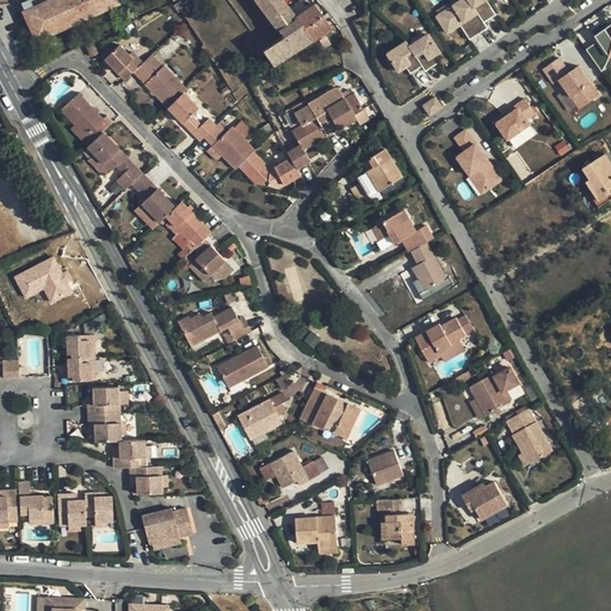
[(36,11),(26,14),(37,38),(117,2),(116,0),(60,0),(59,1),(57,0),(50,0),(34,7),(36,11)]
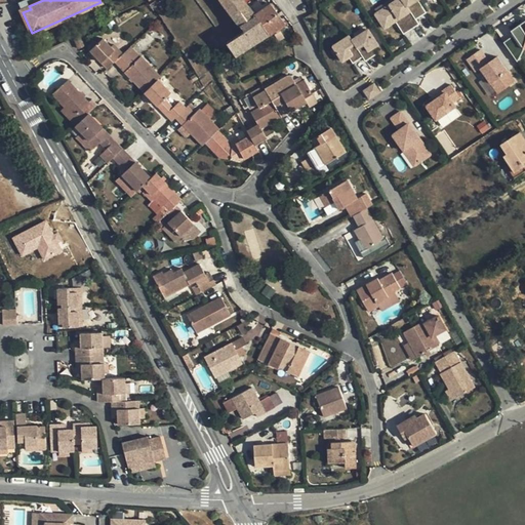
[(220,0),(233,16),(248,5),(244,0),(220,0)]
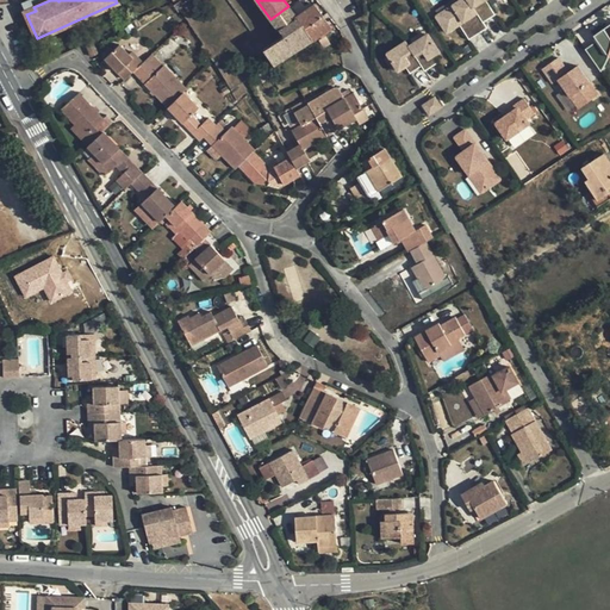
[(458,0),(434,13),(446,35),(461,26),(467,39),(487,29),(484,22),(496,14),(486,0),(458,0)]
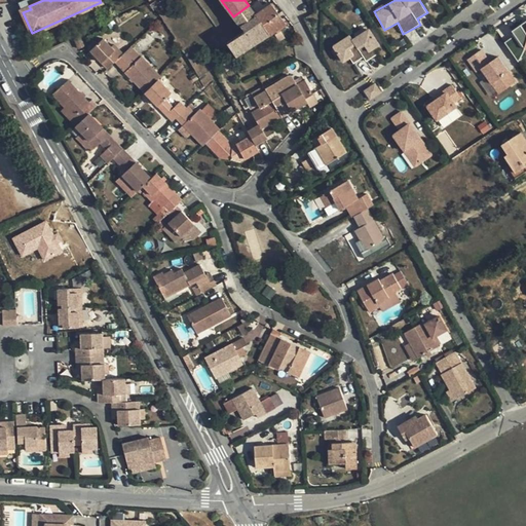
[(249,5),(233,16),(245,31),(229,41),(236,55),(266,36),(275,30),(279,27),(286,24),(271,3),(256,14),(249,5)]
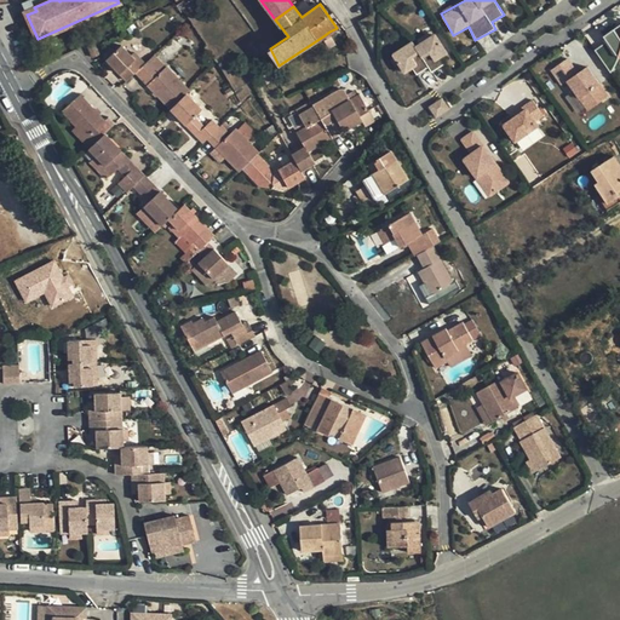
[(609,16),(606,12),(596,19),(598,24),(604,30),(607,34),(613,38),(619,44),(619,27),(615,28),(614,26),(612,21),(609,16)]
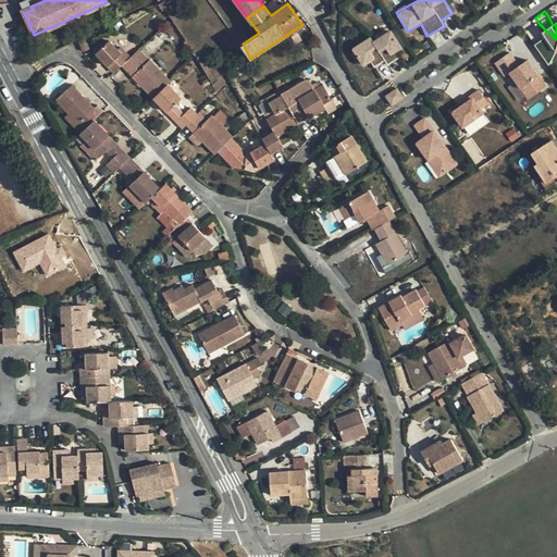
[(109,65),(121,53),(109,41),(96,53),(109,65)]
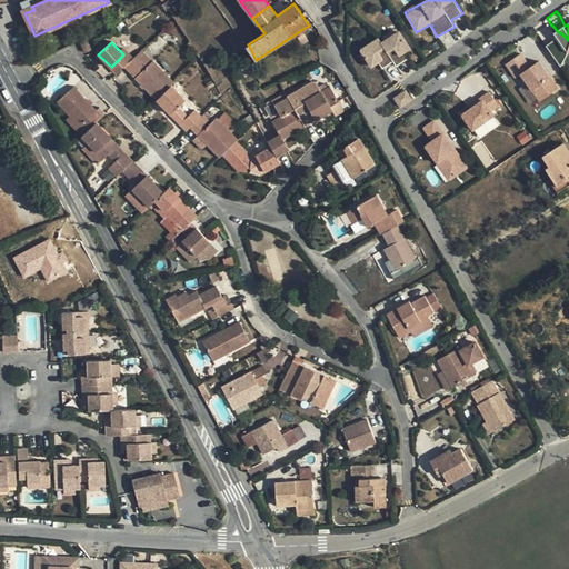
[(522,50),(507,61),(517,75),(522,71),(541,98),(559,86),(540,58),(531,65),(522,50)]
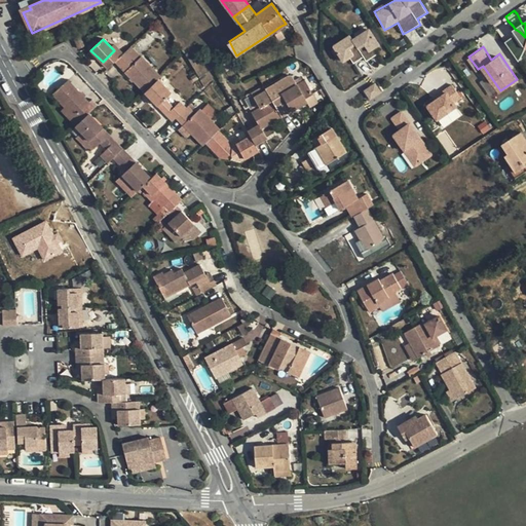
[(130,47),(126,50),(132,57),(121,67),(125,72),(141,58),(130,47)]
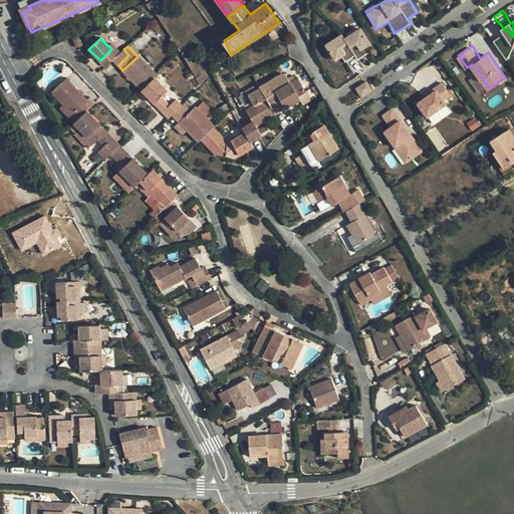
[(113,59),(117,55),(111,49),(100,60),(105,66),(113,59)]
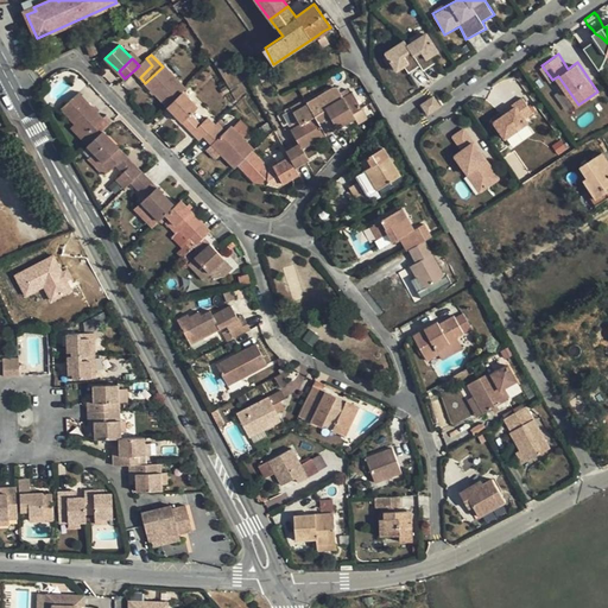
[(139,65),(134,70),(140,77),(152,65),(146,58),(139,65)]
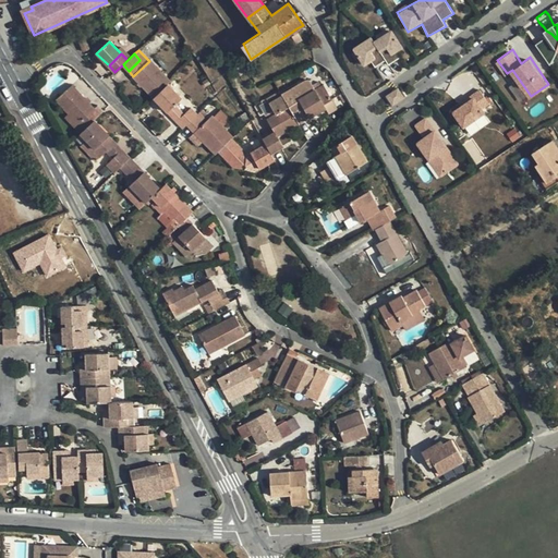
[(167,85),(171,82),(149,60),(149,61),(133,76),(154,97),(167,85)]
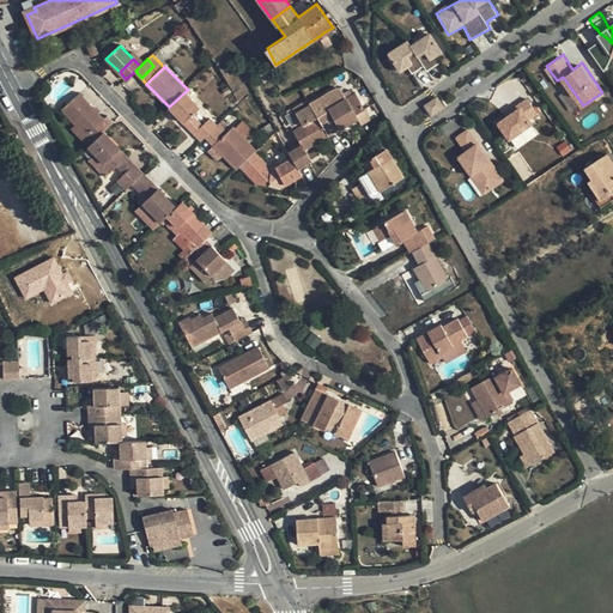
[(273,77),(268,70),(259,74),(263,83),(273,77)]
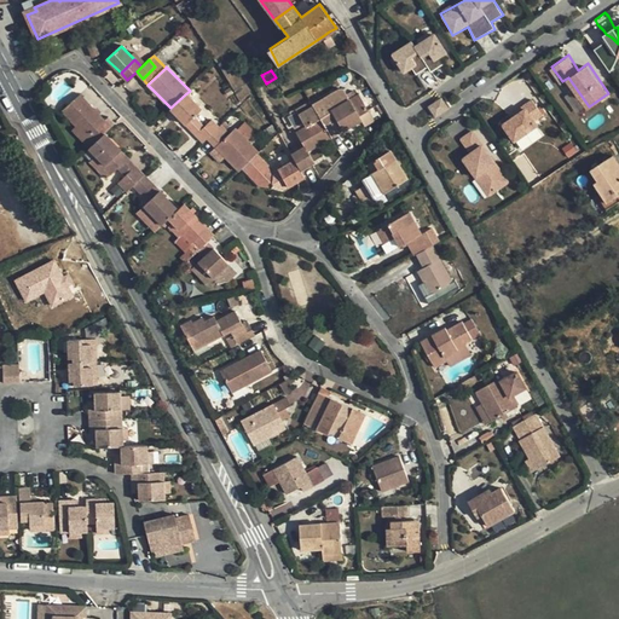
[(104,133),(111,126),(99,114),(94,109),(80,93),(73,100),(69,104),(63,110),(76,125),(93,143),(104,133)]
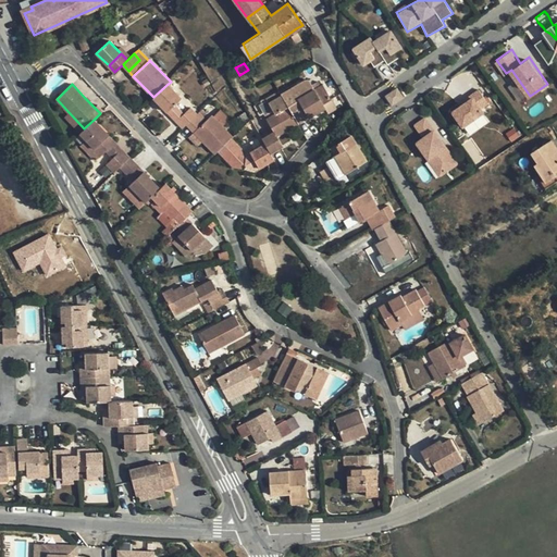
[(187,124),(197,115),(189,108),(184,114),(174,104),(181,99),(166,85),(153,97),(183,128),(187,124)]
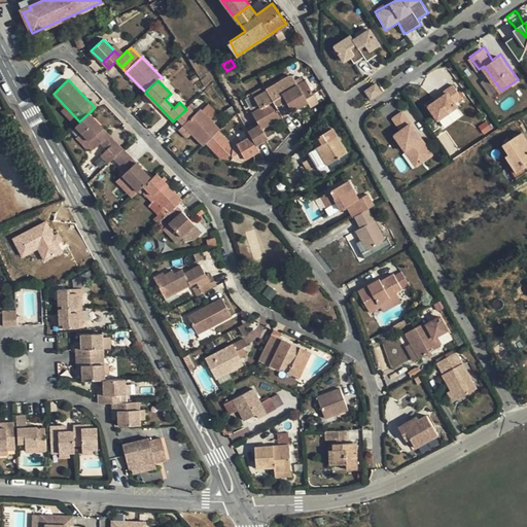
[(306,98),(313,94),(306,80),(282,94),(288,104),(292,111),(308,101),(306,98)]
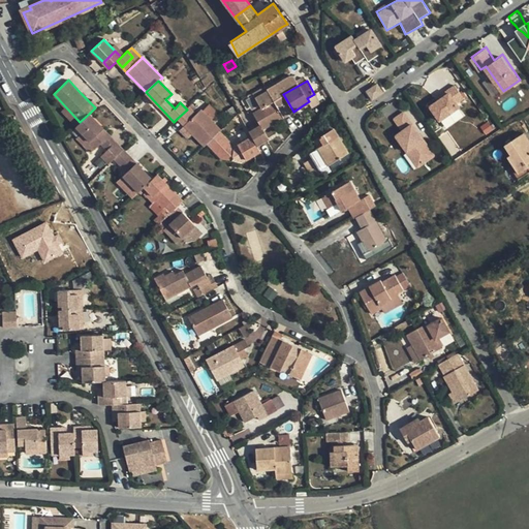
[(465,95),(456,83),(450,86),(453,89),(441,97),(433,103),(443,117),(463,103),(460,99),(465,95)]
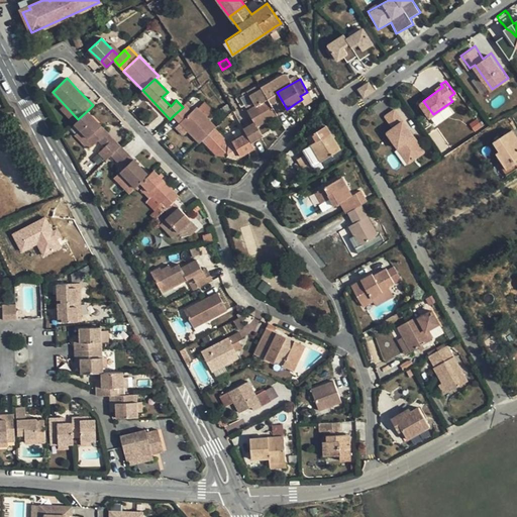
[(363,99),(375,91),(368,82),(356,89),(363,99)]
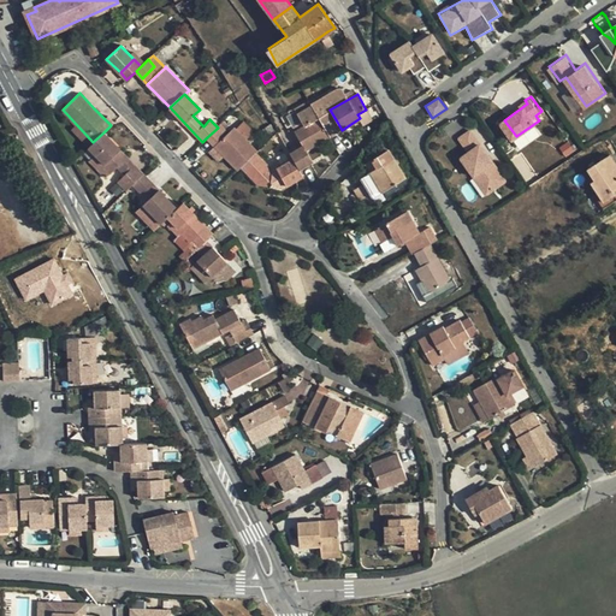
[(527,104),(525,100),(513,110),(514,113),(527,104)]
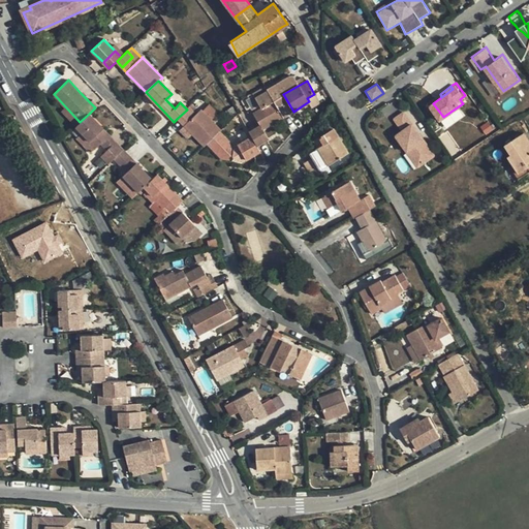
[(276,103),(283,117),(289,114),(285,106),(281,100),(276,103)]
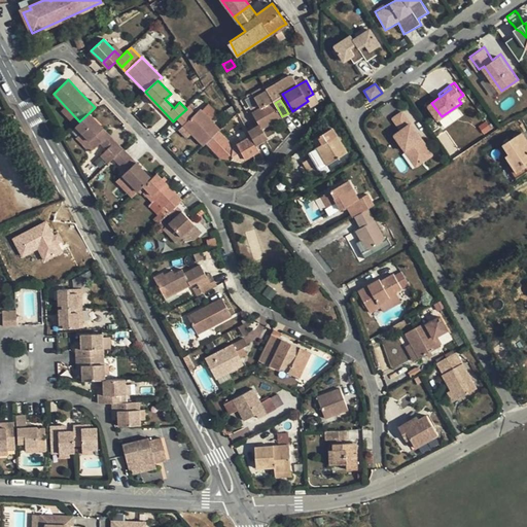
[(251,136),(256,145),(268,138),(261,128),(270,124),(274,121),(282,116),(275,103),(273,101),(252,113),(259,125),(248,131),(251,136)]
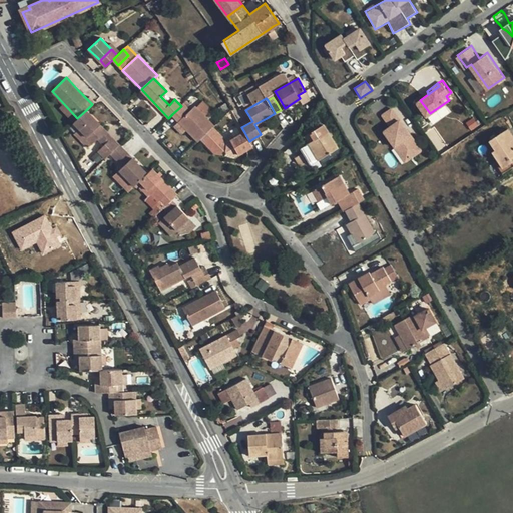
[(73,122),(77,118),(63,103),(59,107),(73,122)]
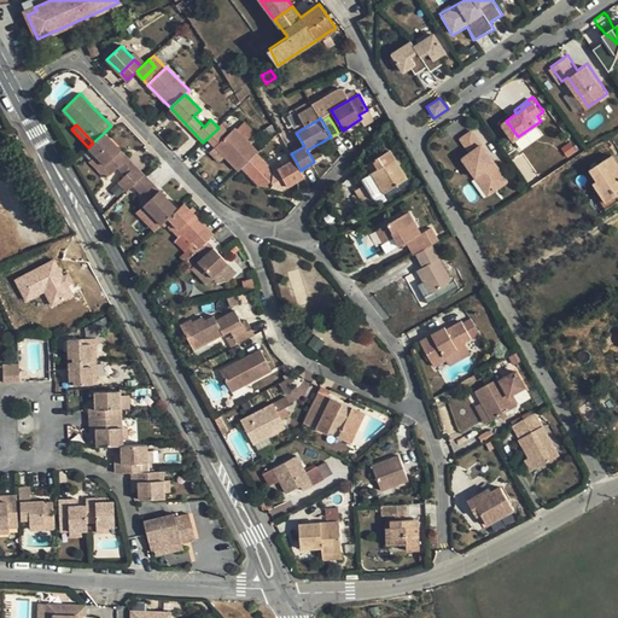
[(219,128),(208,138),(213,144),(223,133),(226,130),(221,126),(219,128)]
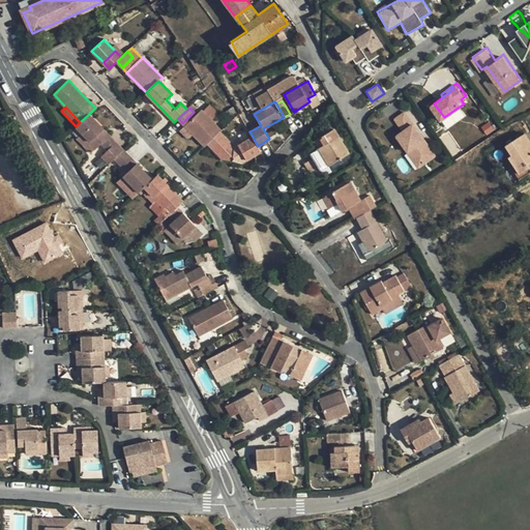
[(438,152),(408,109),(399,116),(407,127),(401,133),(412,148),(415,146),(425,160),(438,152)]
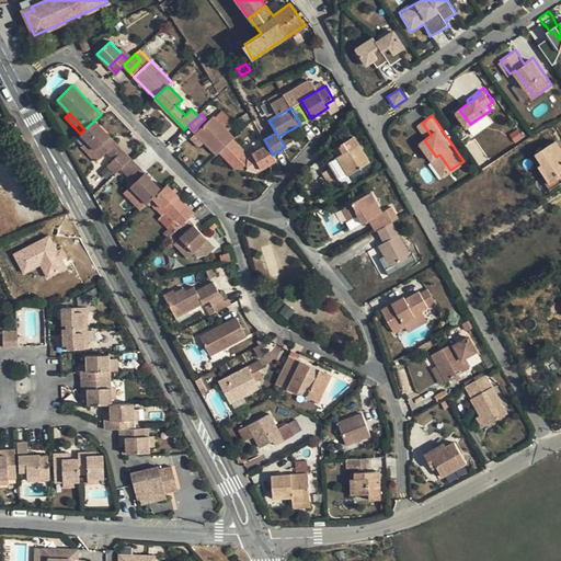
[(217,155),(220,152),(233,139),(235,138),(213,116),(206,123),(196,133),(217,155)]
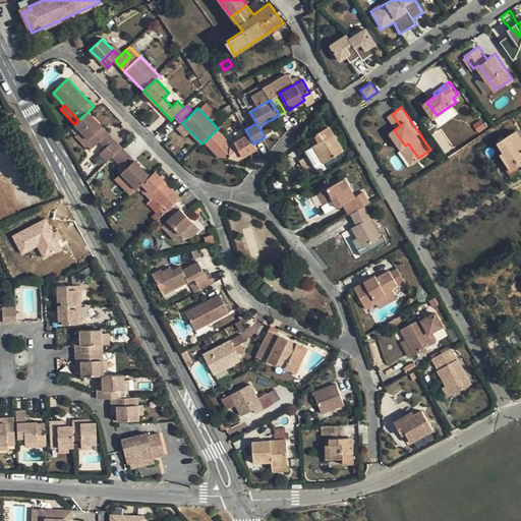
[(88,112),(78,120),(74,124),(90,139),(88,140),(93,147),(99,140),(105,135),(99,129),(102,126),(88,112)]
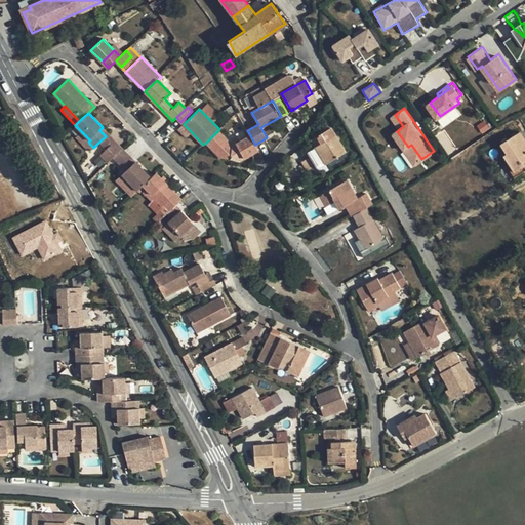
[(193,115),(190,113),(180,122),(184,124),(193,115)]
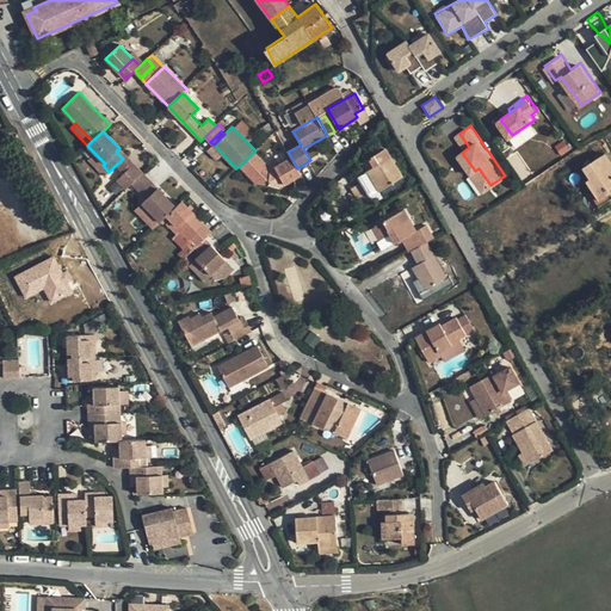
[(139,176),(142,172),(119,148),(116,152),(123,159),(116,165),(124,173),(130,167),(139,176)]
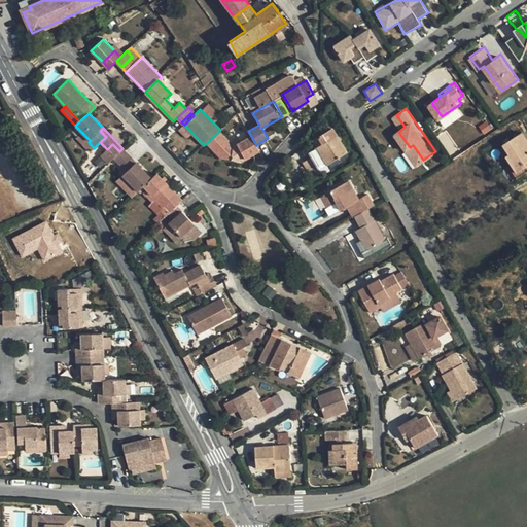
[(324,143),(317,147),(321,154),(327,164),(347,152),(332,128),(320,135),(321,137),(320,138),(324,143)]
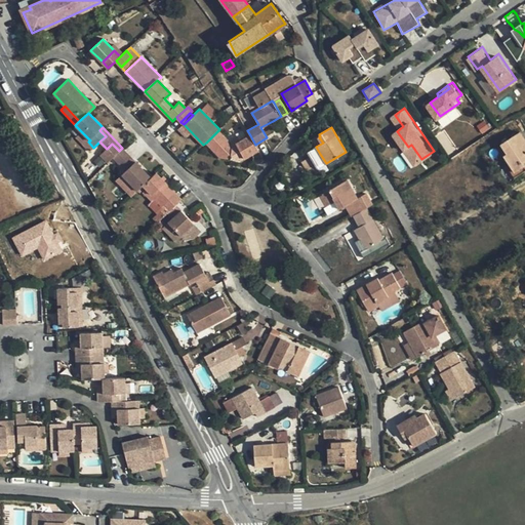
[(258,150),(255,145),(250,135),(233,146),(218,130),(206,143),(219,157),(224,153),(231,154),(231,158),(241,160),(258,150)]
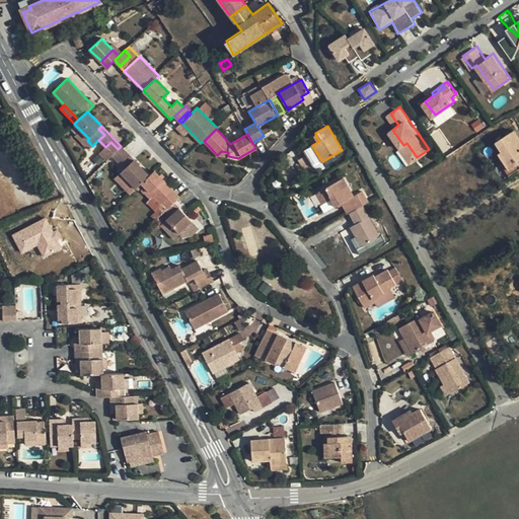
[(518,164),(518,138),(515,131),(497,142),(502,152),(500,153),(505,161),(511,169),(518,164)]
